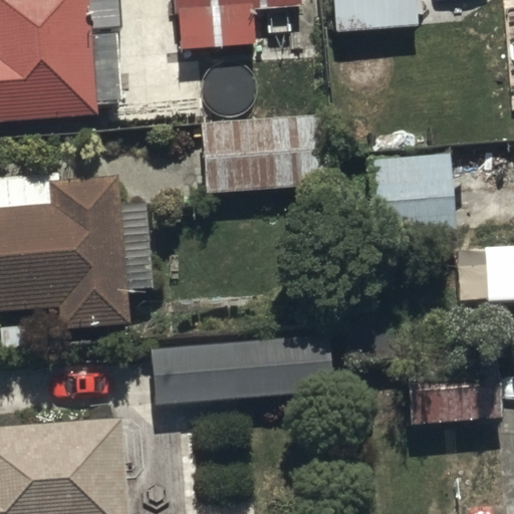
[(0,0),(0,121),(97,116),(90,0),(0,0)]
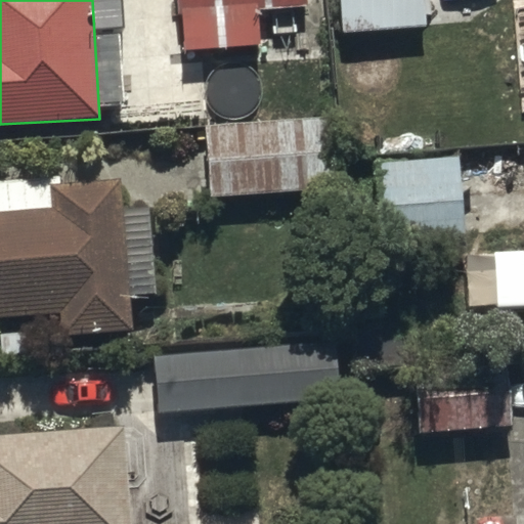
[(307,0),(178,0),(182,51),(259,45),(257,12),(308,9),(307,0)]
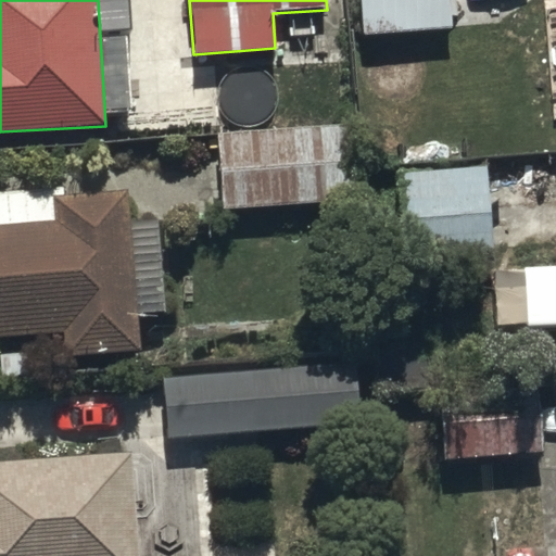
[(447,0),(355,0),(358,34),(450,27),(447,0)]
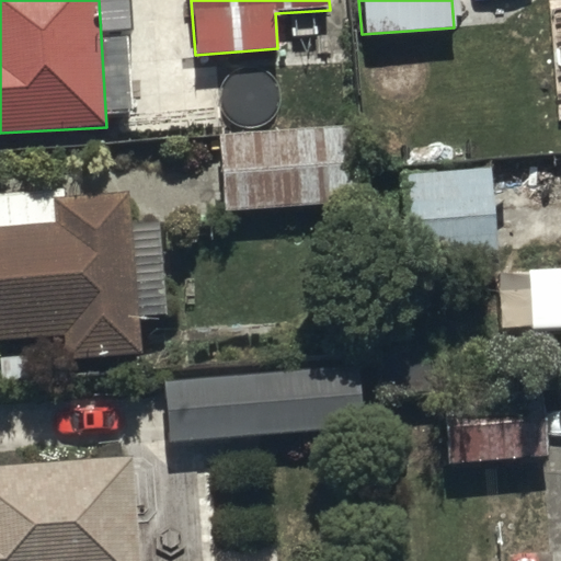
[(288,82),(226,84),(227,122),(289,118),(288,82)]
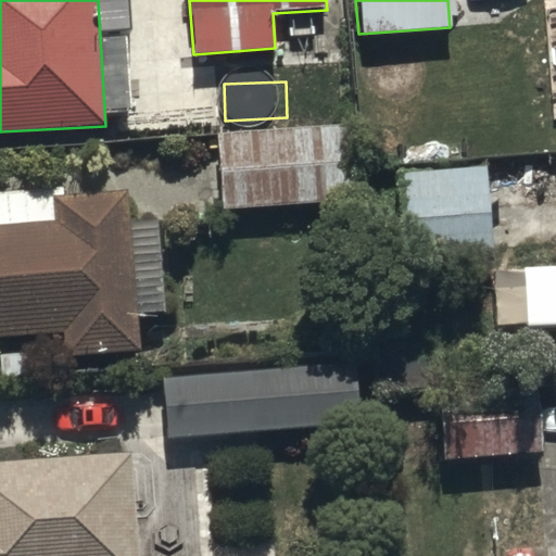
[(355,126),(214,134),(217,207),(358,200),(355,126)]
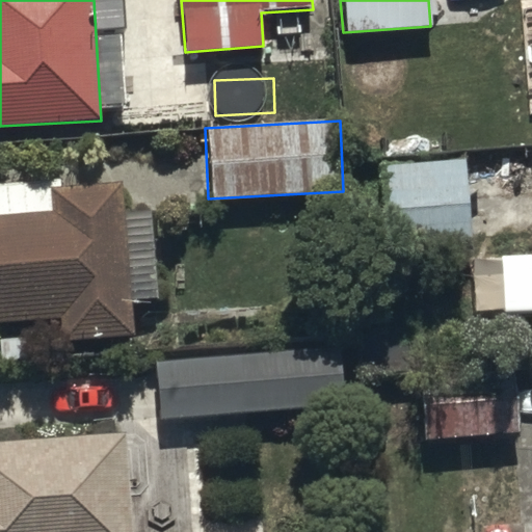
[(467,161),(382,166),(388,257),(473,251),(467,161)]
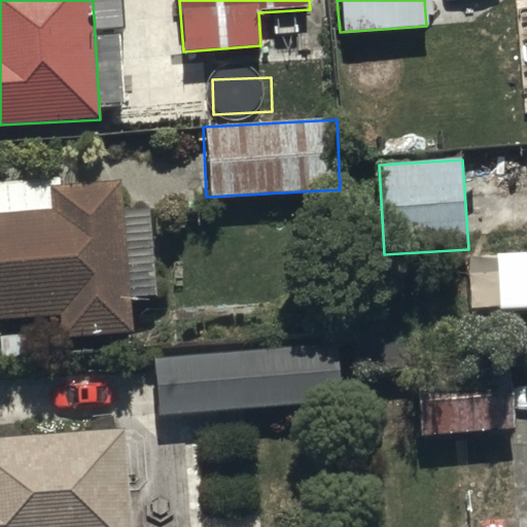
[(0,316),(61,313),(62,336),(135,331),(133,296),(154,295),(150,211),(125,212),(123,181),(61,184),(60,175),(0,177),(0,316)]
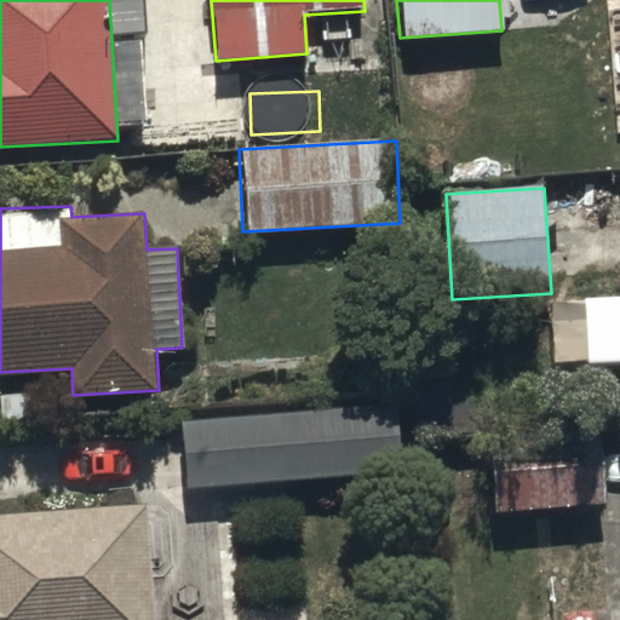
[(397,402),(184,417),(189,491),(402,475),(397,402)]
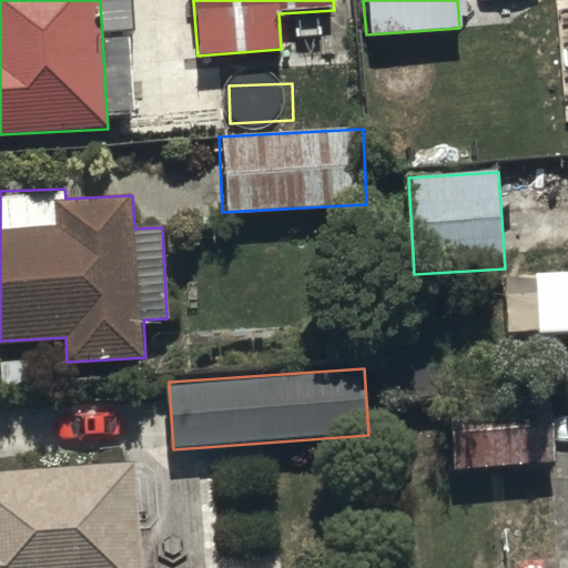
[(447,396),(450,470),(554,465),(550,392),(447,396)]
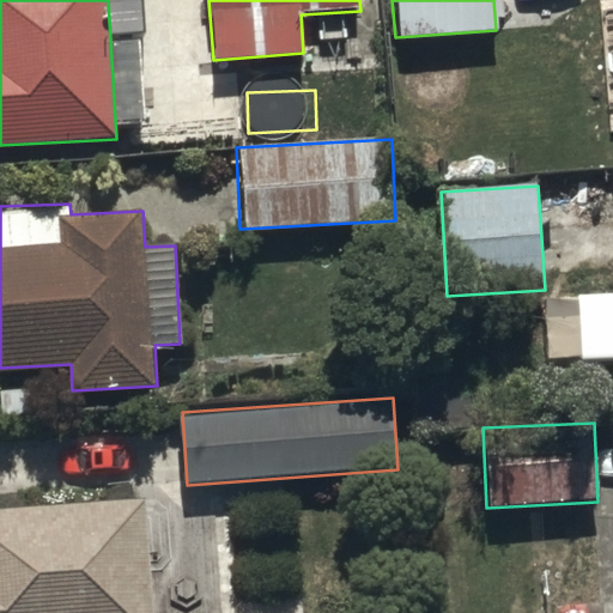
[(0,612),(152,612),(145,499),(0,508),(0,612)]
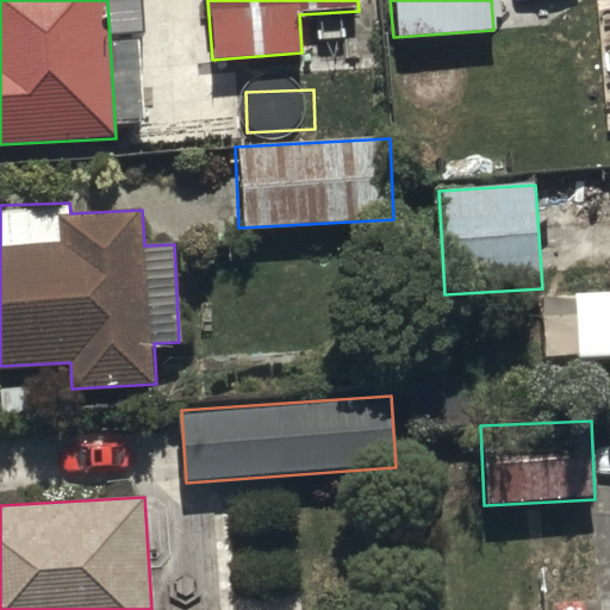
All buildings are outlined.
